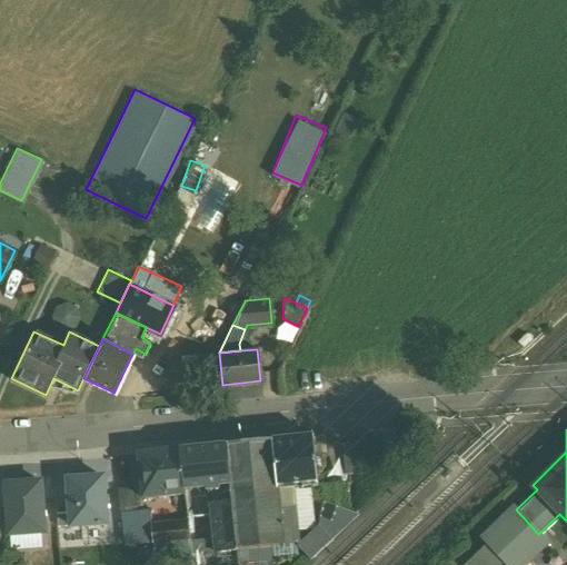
[(324,432),(225,443),(229,482),(230,499),(235,546),(250,545),(296,541),(290,485),(316,483),(312,453),(326,452),(324,432)]
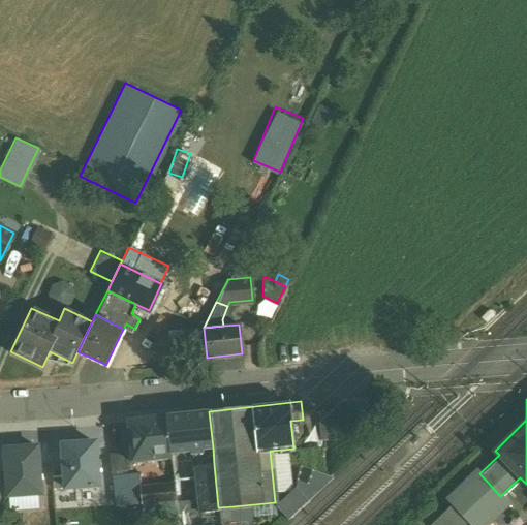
[(334,408),(316,410),(318,438),(332,438),(334,408)]
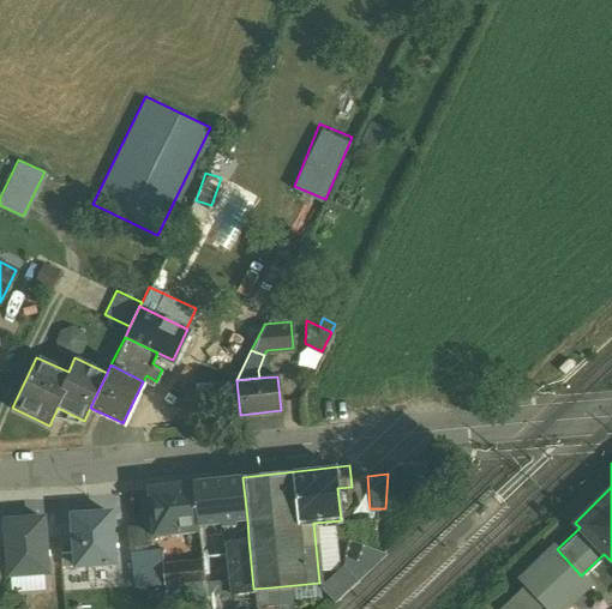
[(243,477),(193,482),(197,525),(220,523),(247,519),(243,477)]
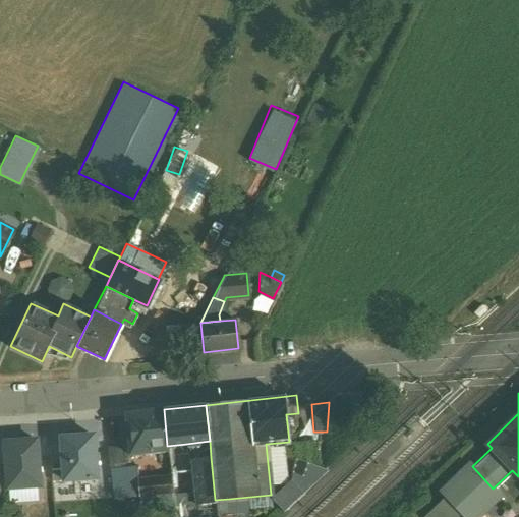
[(164,409),(129,412),(127,413),(124,415),(123,419),(125,422),(126,424),(126,425),(119,426),(121,443),(122,444),(127,443),(128,454),(168,450),(167,446),(164,409)]
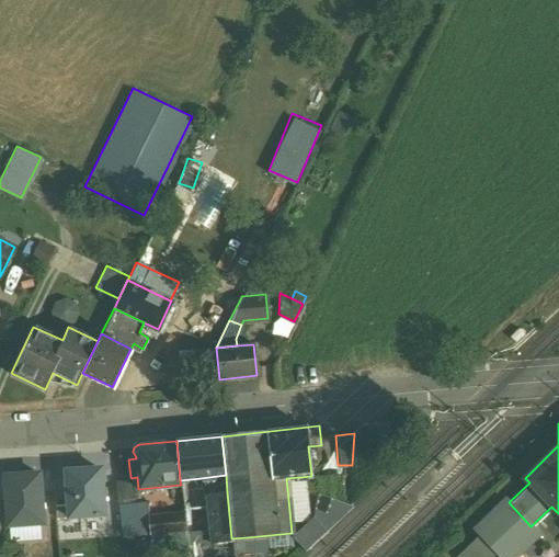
[(100,469),(66,472),(66,478),(69,516),(103,513),(100,469)]
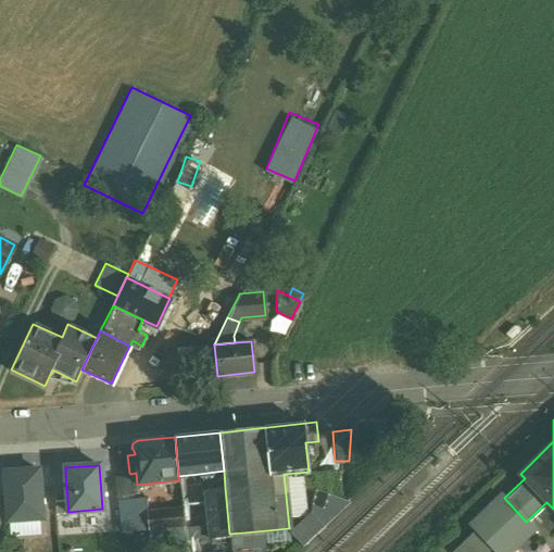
[(38,468),(3,471),(8,521),(42,517),(38,468)]
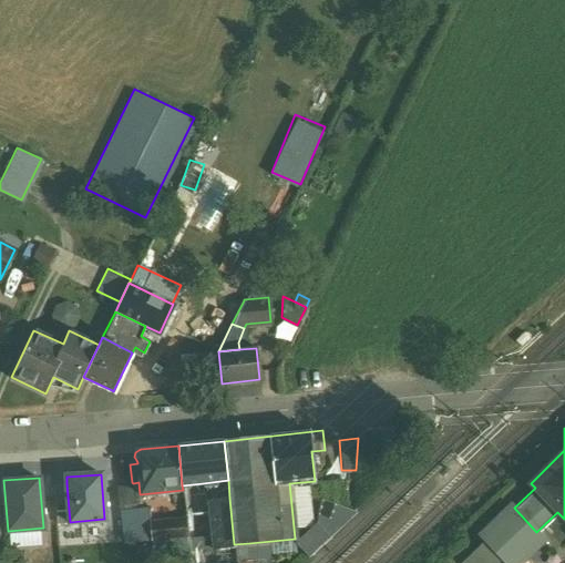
[(228,480),(203,483),(203,487),(206,485),(208,500),(229,498),(228,480)]
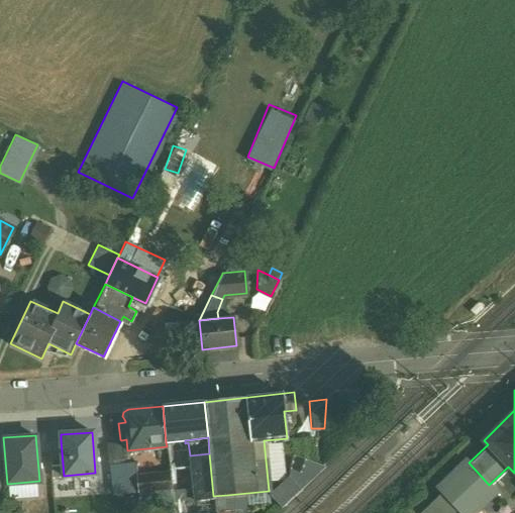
[(120,439),(105,441),(107,466),(123,464),(121,440),(120,439)]
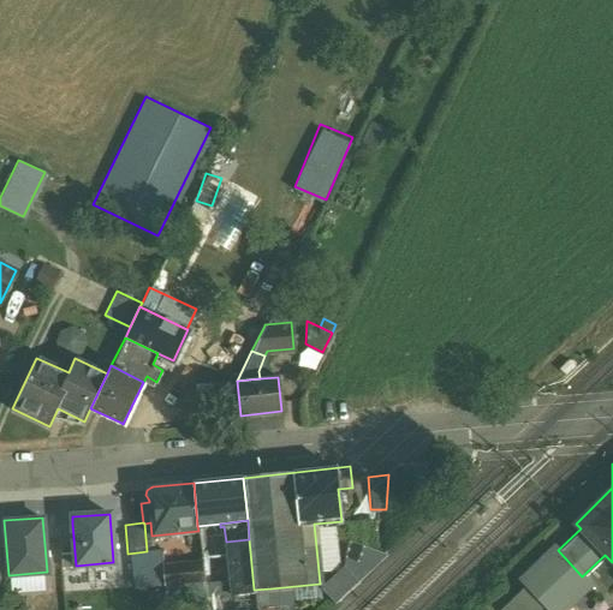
[(61,567),(76,566),(72,524),(58,525),(61,567)]
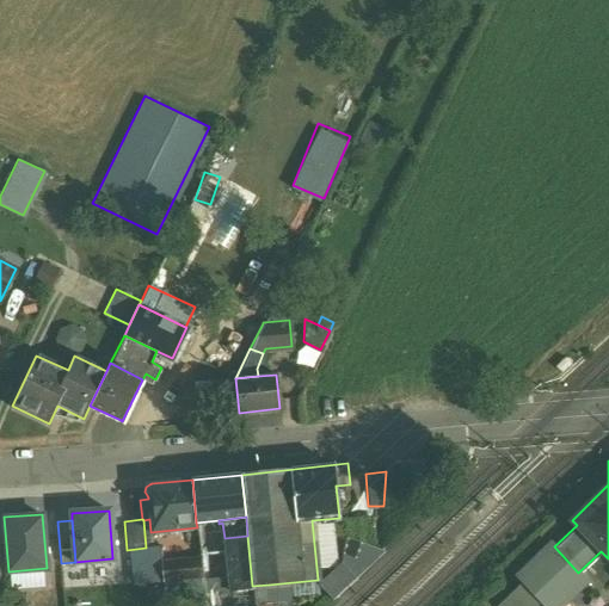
[(247,536),(225,538),(229,585),(229,591),(231,591),(252,588),(252,586),(247,536)]
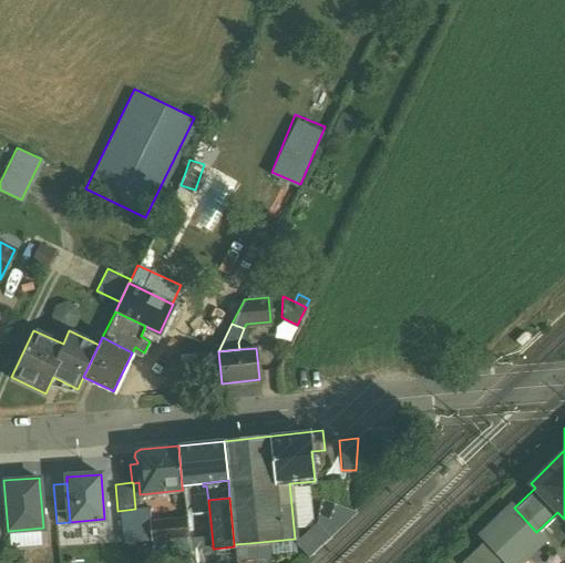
[(355,510),(320,498),(316,522),(329,535),(355,510)]
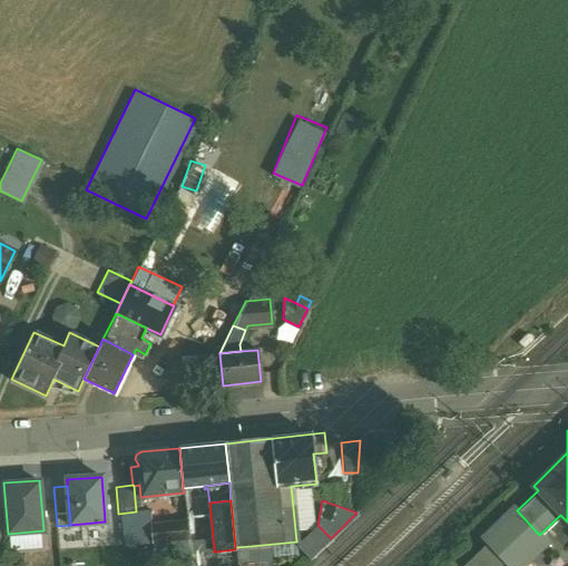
[(516,509),(485,539),(509,565),(512,565),(542,538),(539,535),(517,510),(516,509)]
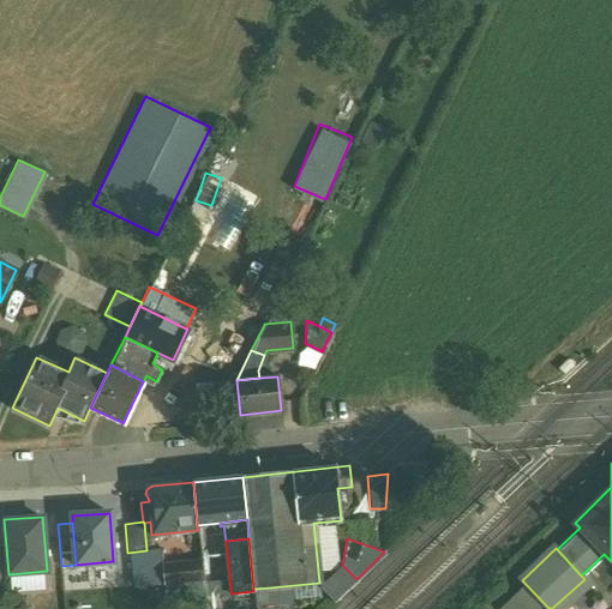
[(202,561),(161,564),(162,582),(203,577),(202,561)]
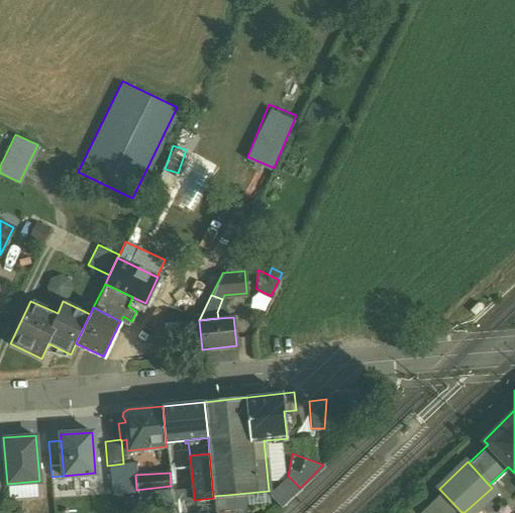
[(288,476),(269,494),(281,506),(300,488),(288,476)]
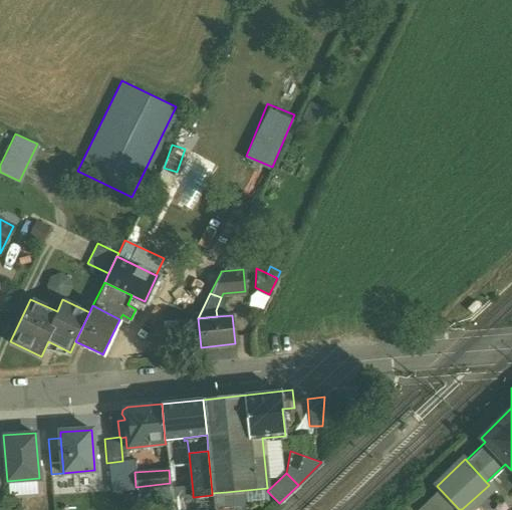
[(184,485),(170,486),(172,509),(186,507),(185,493),(184,485)]
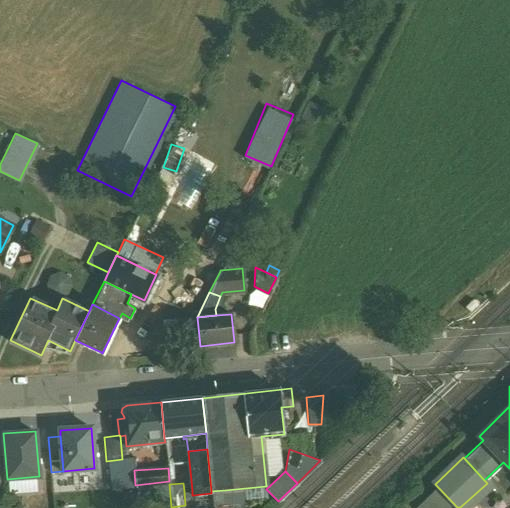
[(192,490),(184,491),(185,505),(194,504),(193,495),(192,495),(192,490)]
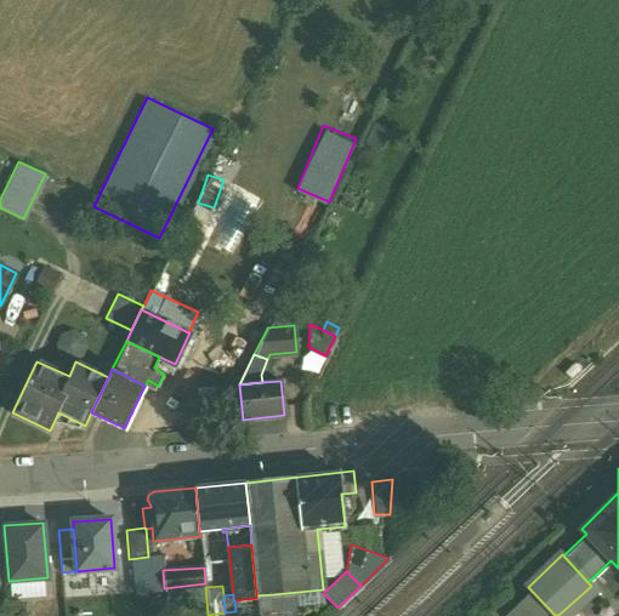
[(273,594),(256,595),(256,598),(257,612),(274,610),(273,594)]
